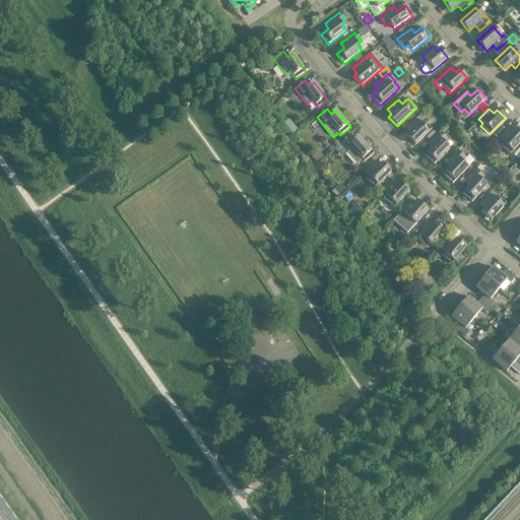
[(405,129),(409,133),(406,136),(415,145),(432,130),(423,121),(419,123),(415,119),(405,129)]
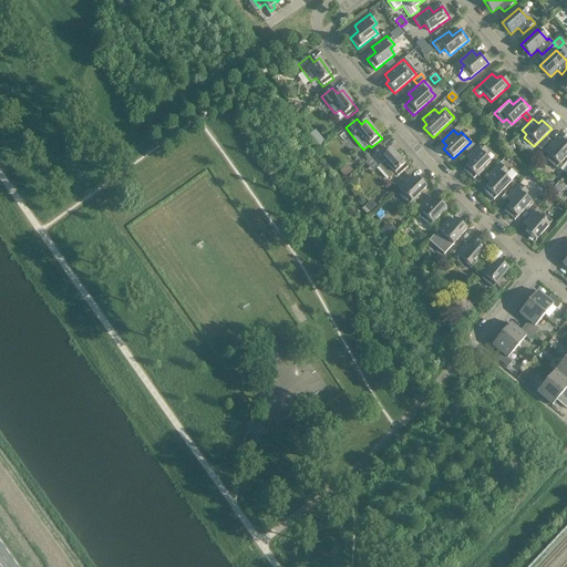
[(319,135),(313,140),(319,146),(325,142),(319,135)]
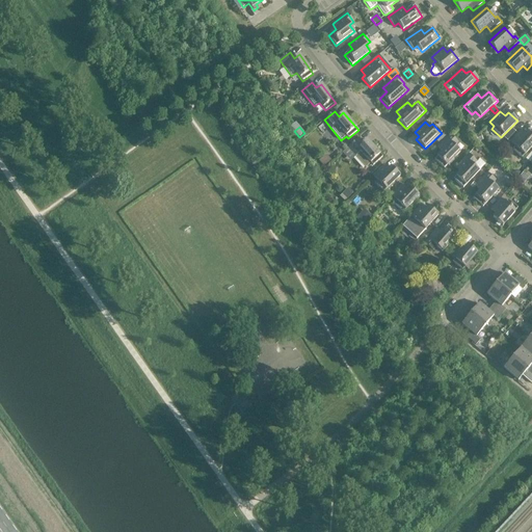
[(512,128),(505,137),(509,140),(516,132),(512,128)]
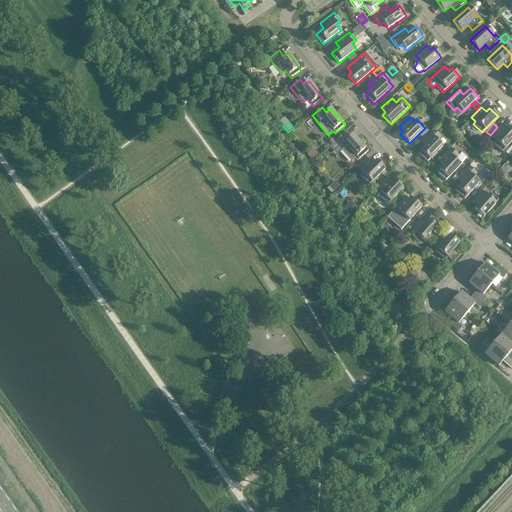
[(500,126),(491,137),(495,141),(493,144),(502,152),(511,141),(511,131),(508,127),(505,130),(500,126)]
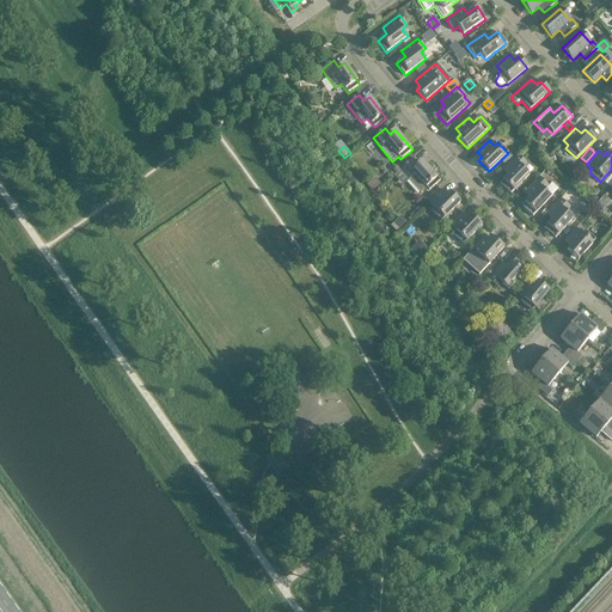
[(510,154),(502,163),(506,167),(515,158),(510,154)]
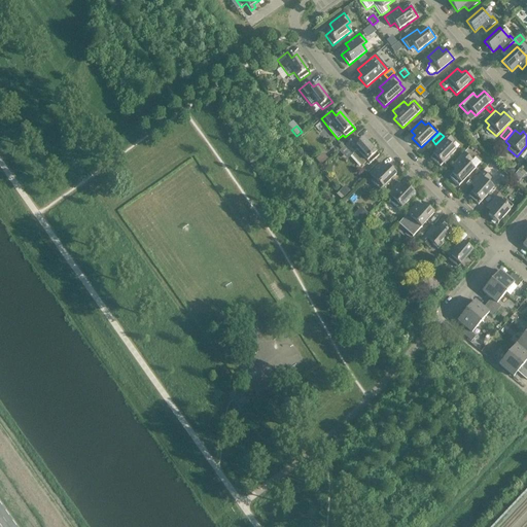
[(435,144),(432,146),(437,151),(430,159),(440,167),(456,150),(450,145),(454,142),(446,134),(444,136),(435,144)]
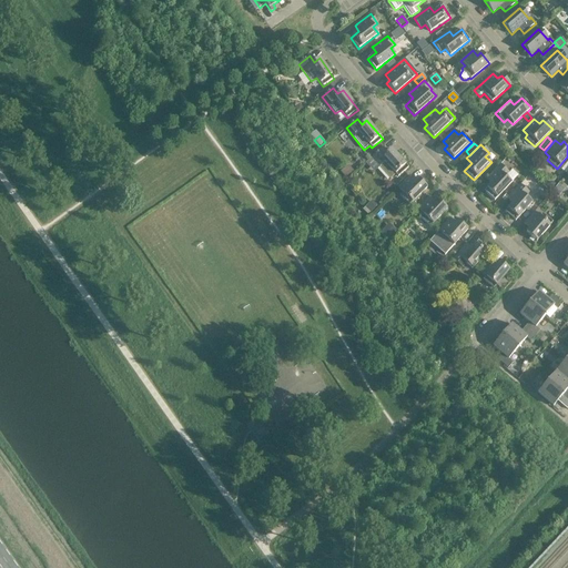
[(372,158),(379,166),(391,179),(395,174),(398,178),(408,168),(392,150),(387,154),(382,149),(372,158)]
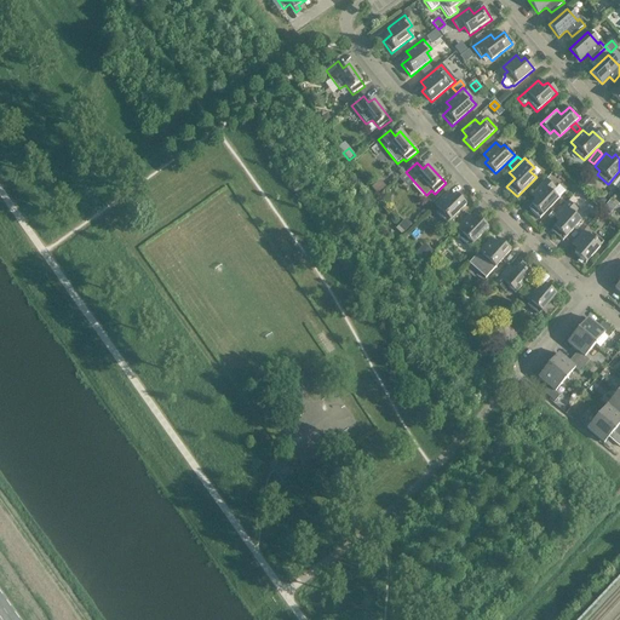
[(546,179),(534,193),(530,195),(537,201),(528,208),(539,219),(566,191),(558,185),(556,189),(546,179)]
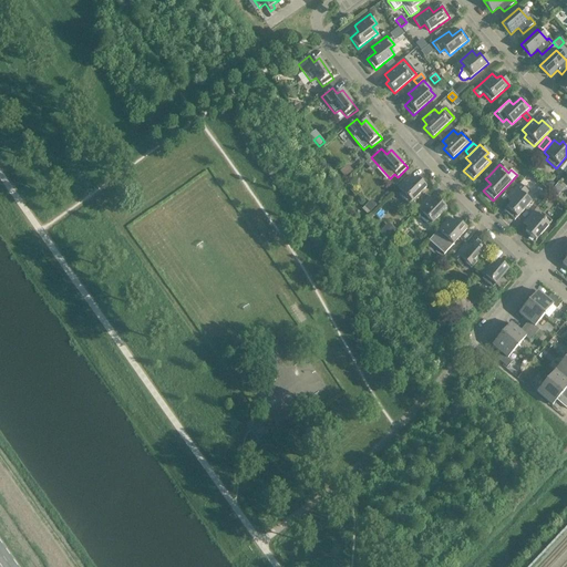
[(340,173),(344,178),(353,172),(348,166),(340,173)]
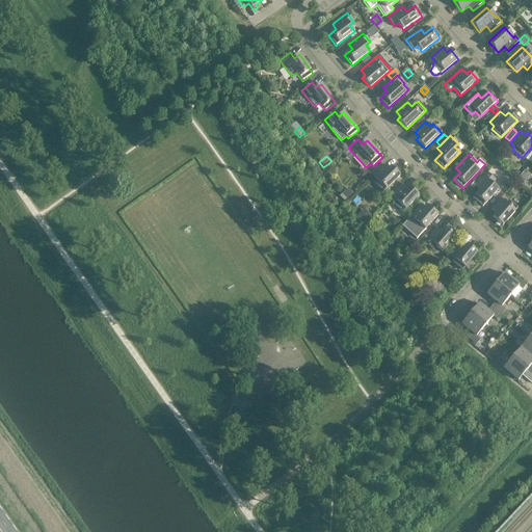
[(383,165),(372,176),(377,181),(374,183),(383,192),(400,176),(391,166),(388,169),(383,165)]
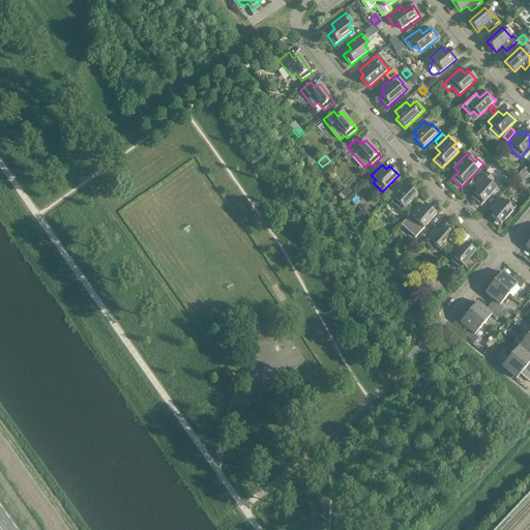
[(486,173),(475,184),(473,186),(477,190),(471,198),(480,206),(496,189),(491,184),(494,180),(486,173)]
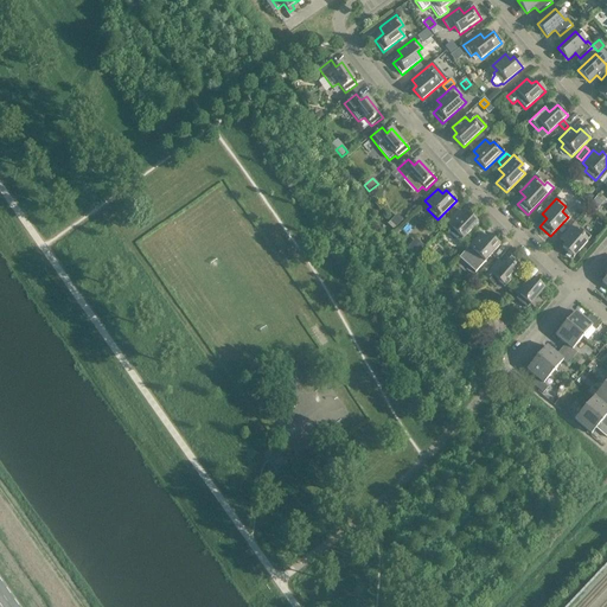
[(459,212),(447,224),(452,229),(448,232),(460,243),(478,223),(467,213),(464,217),(459,212)]
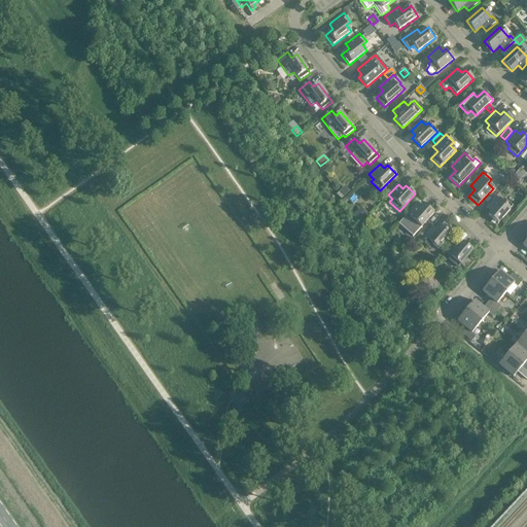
[(341,190),(340,191),(344,196),(350,190),(345,185),(341,190)]
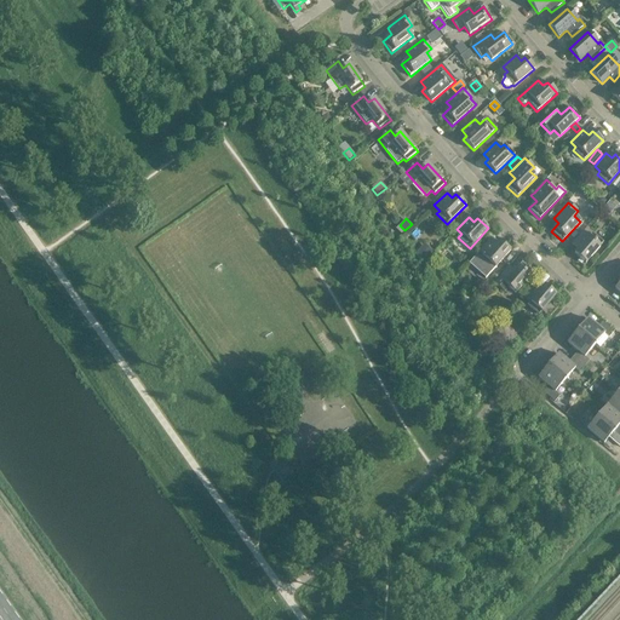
[(572,245),(578,250),(574,253),(586,264),(603,242),(591,233),(589,236),(584,231),(572,245)]
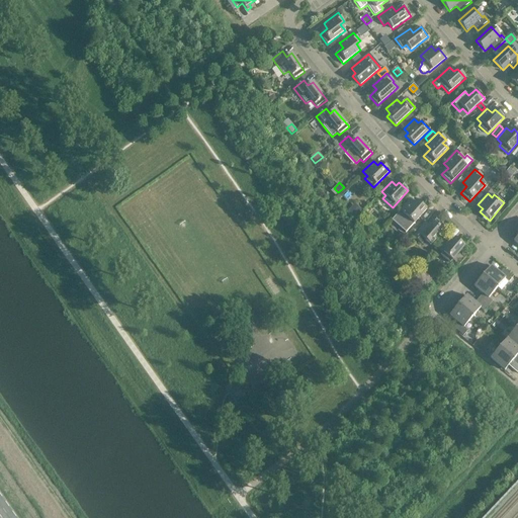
[(410,200),(400,211),(394,219),(407,231),(426,209),(417,201),(414,204),(410,200)]
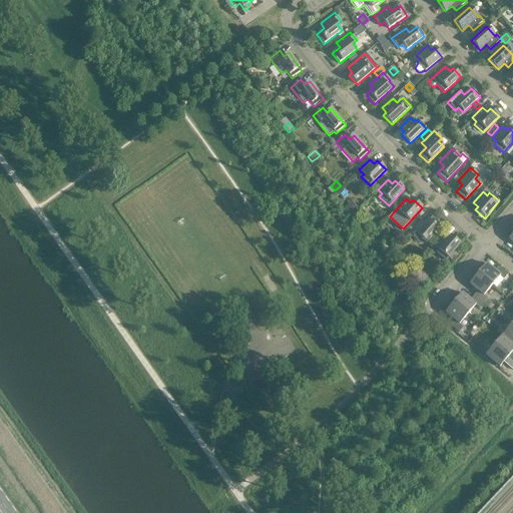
[(432,217),(425,224),(421,220),(409,234),(417,241),(421,237),(426,242),(441,225),(432,217)]
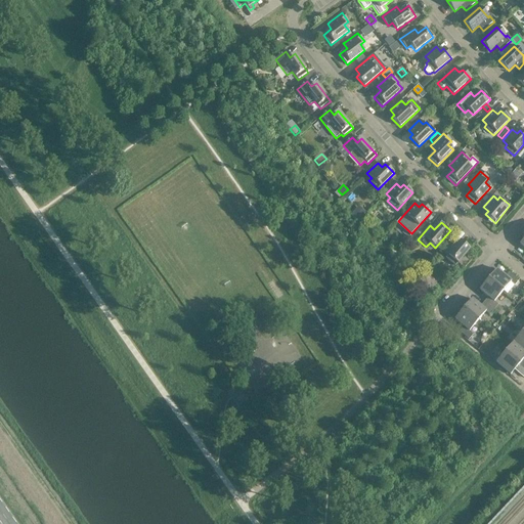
[(455,267),(464,256),(470,249),(461,241),(457,245),(452,241),(443,252),(447,256),(445,258),(455,267)]
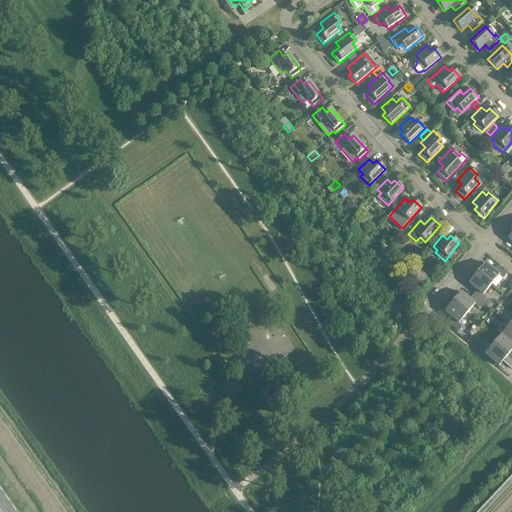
[(385,248),(376,258),(382,263),(391,254),(385,248)]
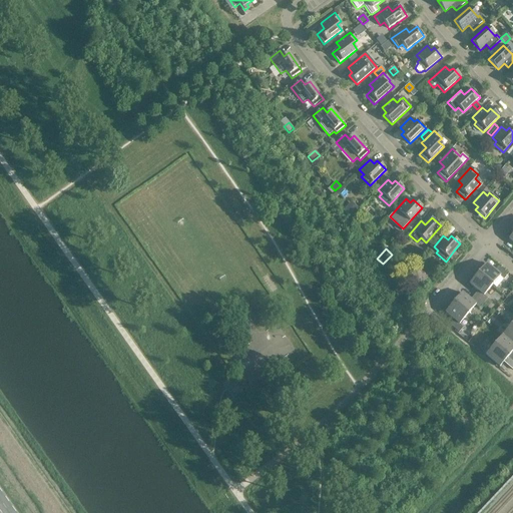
[(486,264),(478,274),(492,286),(500,277),(504,280),(508,275),(499,267),(495,272),(486,264)]
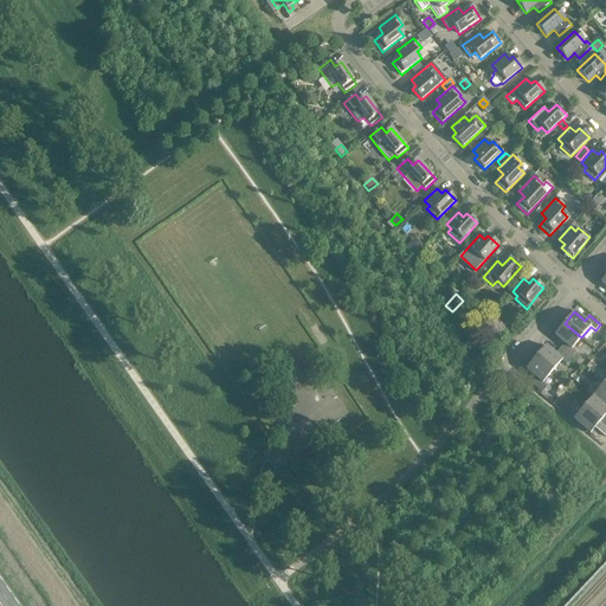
[(581,337),(565,323),(554,335),(565,343),(560,349),(572,359),(577,353),(572,349),(581,337)]
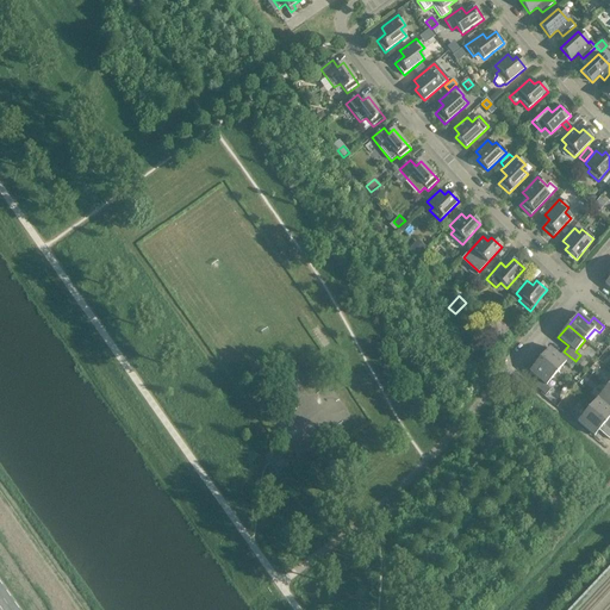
[(549,348),(539,360),(556,374),(566,362),(571,367),(576,361),(564,352),(559,356),(549,348)]
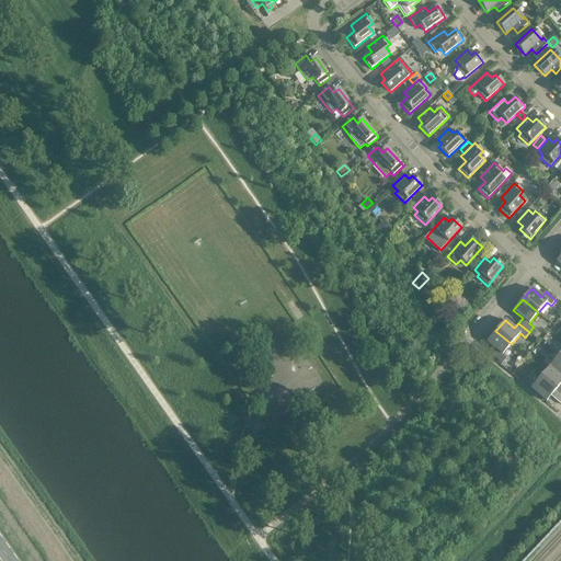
[(512,344),(495,331),(487,342),(496,350),(492,355),(502,364),(506,358),(502,355),(512,344)]
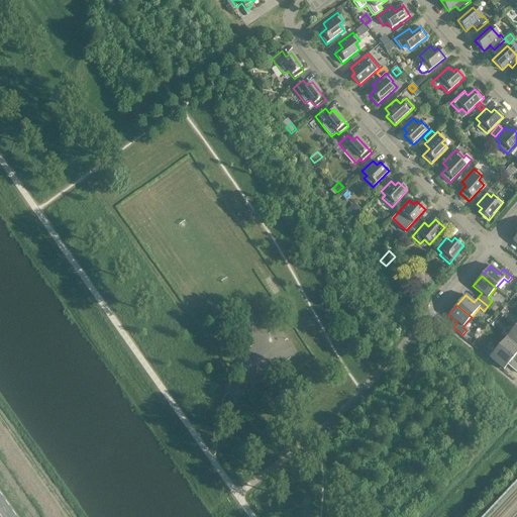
[(516,330),(514,328),(506,338),(516,347),(516,330)]
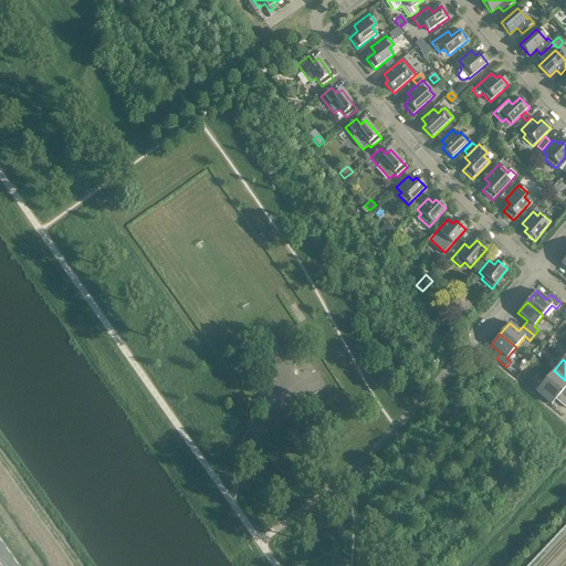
[(565,387),(565,380),(554,370),(545,381),(565,398),(565,391),(564,390),(565,387)]
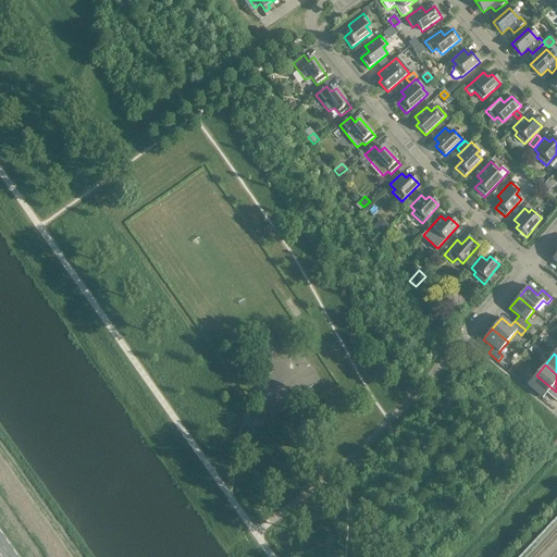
[(556,392),(536,375),(528,385),(543,398),(548,392),(549,393),(551,395),(549,396),(556,401),(556,392)]
